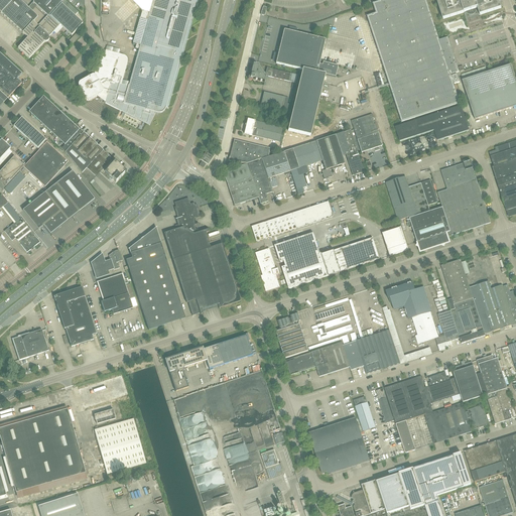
[(0,0),(0,11),(23,33),(27,37),(18,48),(29,58),(44,42),(48,37),(49,36),(59,26),(60,26),(72,35),(83,23),(75,16),(78,12),(63,0),(35,0),(33,2),(33,3),(28,7),(20,0),(0,0)]
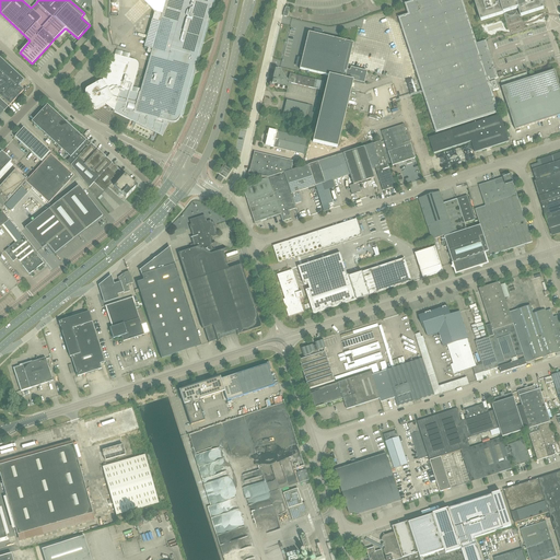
[(208,19),(208,16),(209,15),(212,3),(212,0),(142,0),(154,12),(153,14),(144,47),(148,48),(147,53),(151,54),(143,80),(140,93),(139,92),(139,93),(131,92),(136,78),(138,68),(138,67),(138,66),(138,65),(138,63),(138,62),(137,62),(137,61),(136,61),(136,60),(135,60),(133,60),(132,60),(127,58),(115,55),(113,60),(108,59),(102,82),(101,82),(100,82),(86,90),(85,90),(85,91),(85,92),(85,93),(85,94),(93,107),(93,108),(94,108),(95,108),(96,108),(97,108),(111,102),(112,102),(111,105),(114,106),(115,103),(117,103),(114,112),(130,120),(136,123),(137,124),(153,131),(154,132),(159,135),(162,136),(165,130),(165,128),(168,123),(171,123),(172,123),(173,123),(174,123),(175,123),(176,123),(176,121),(177,121),(177,120),(178,120),(178,119),(179,119),(179,118),(179,117),(181,117),(183,106),(184,105),(188,88),(191,77),(191,74),(200,46),(200,45),(208,19)]
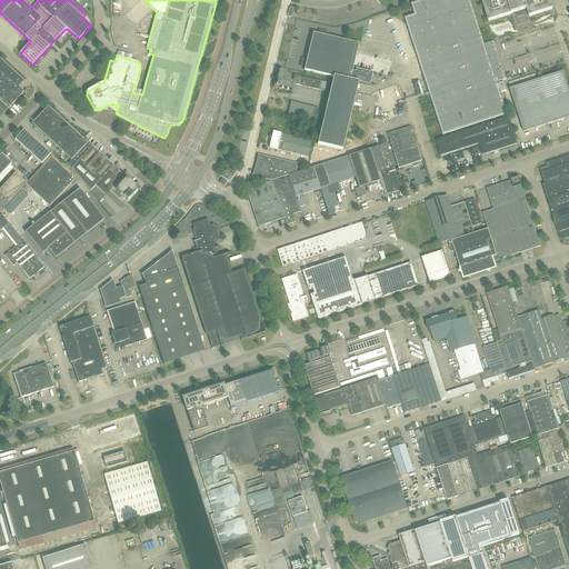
[(507,79),(495,41),(485,45),(479,28),(476,18),(469,0),(425,0),(411,5),(415,15),(405,18),(428,89),(443,135),(507,115),(500,93),(507,91),(503,82),(498,83),(497,82),(507,79)]
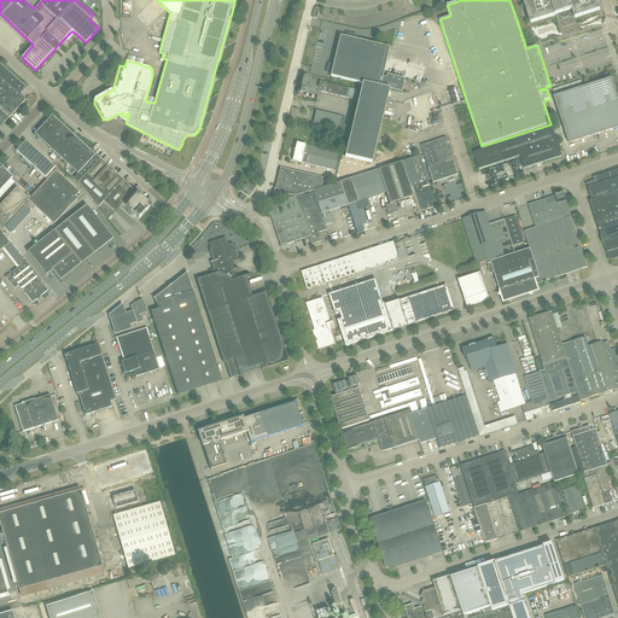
[(523,0),(531,23),(555,16),(572,10),(575,18),(600,10),(596,0),(523,0)]
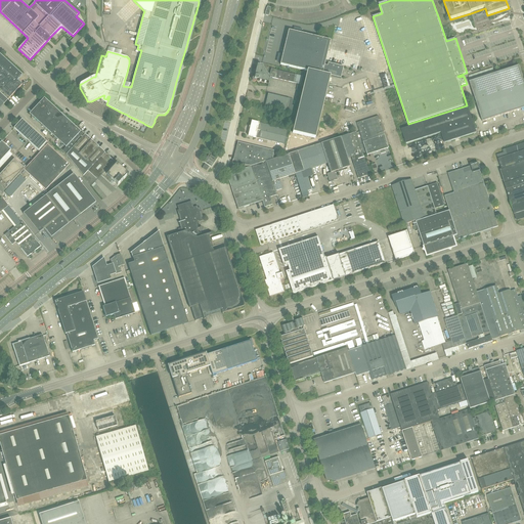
[(289,30),(280,64),(288,67),(307,71),(297,114),(293,132),(293,133),(315,138),(324,101),(331,76),(341,79),(343,68),(328,63),(328,67),(324,66),(325,61),(329,49),(331,40),(325,39),(289,30)]
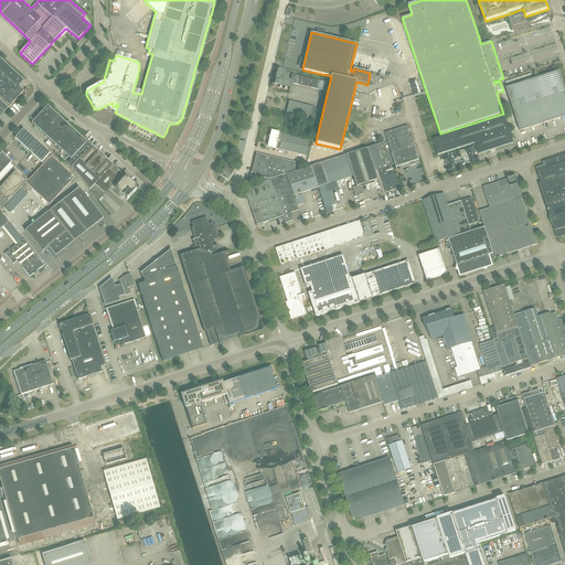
[(23,81),(0,59),(0,96),(10,106),(23,91),(23,81)]
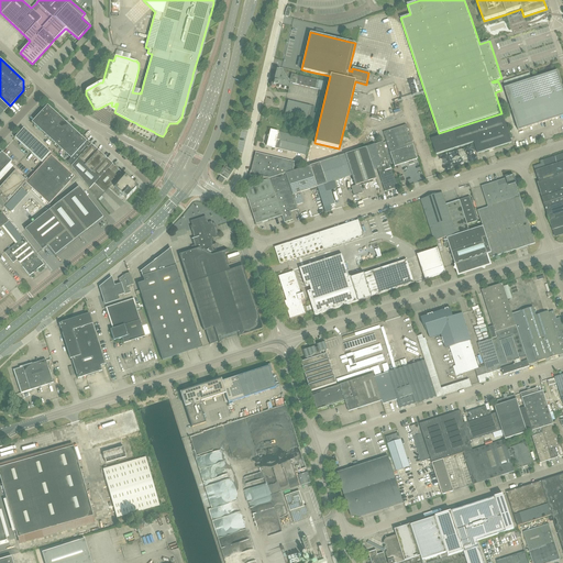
[(288,83),(322,90),(324,83),(297,75),(291,74),(291,75),(290,77),(290,79),(286,78),(282,72),(278,70),(276,70),(274,81),(273,85),(273,86),(276,86),(276,87),(288,89),(289,85),(288,83)]
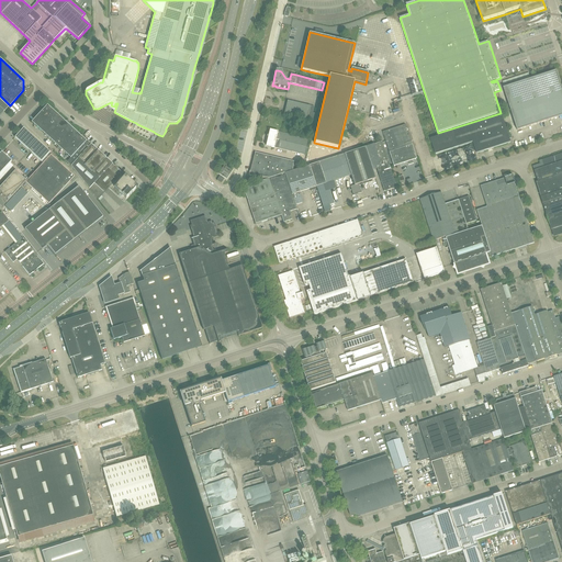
[(517,131),(559,116),(561,115),(561,87),(557,70),(530,79),(529,72),(502,81),(517,131)]
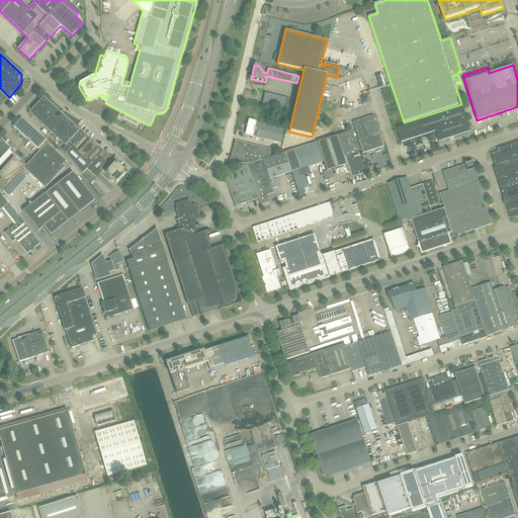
[(289,98),(286,97),(265,93),(262,104),(283,109),(290,111),(291,105),(288,104),(289,98)]
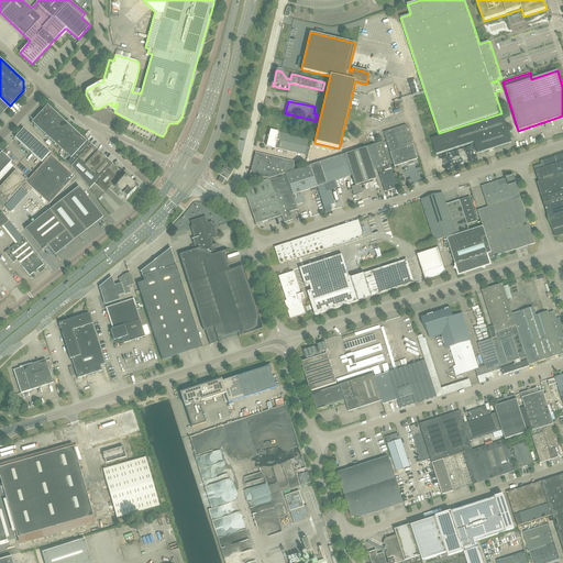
[(47,106),(43,110),(32,123),(58,147),(70,158),(67,162),(70,166),(91,144),(87,141),(87,142),(47,106)]
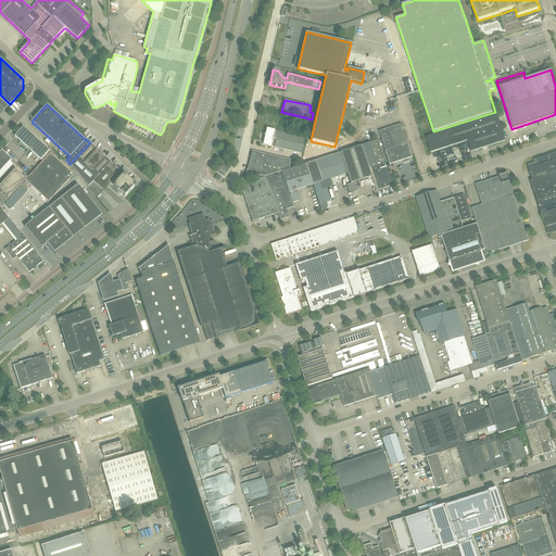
[(497,114),(426,137),(431,152),(468,140),(471,152),(505,141),(497,114)]
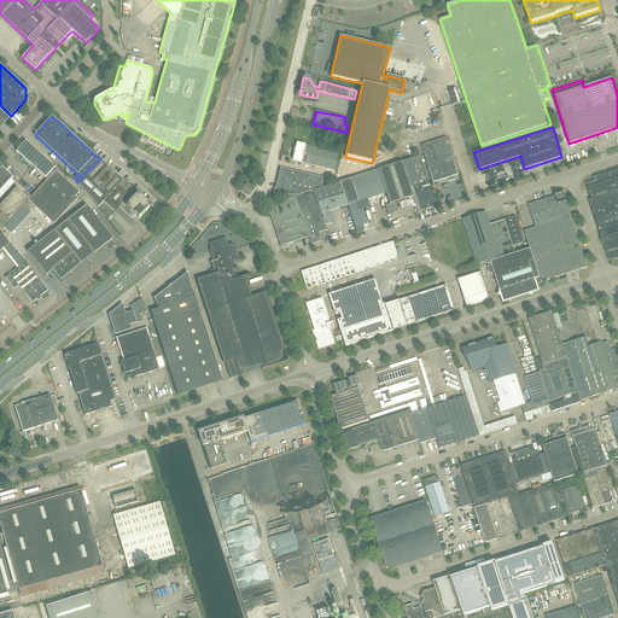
[(433,182),(447,179),(458,174),(445,136),(420,145),(433,182)]
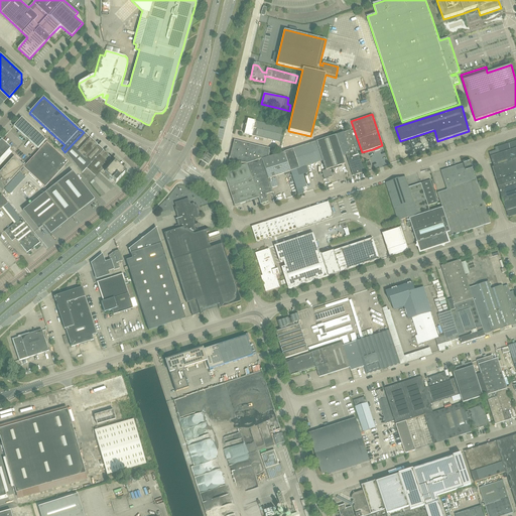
[(13,126),(14,127),(27,139),(37,148),(45,140),(21,118),(19,121),(15,124),(13,126)]
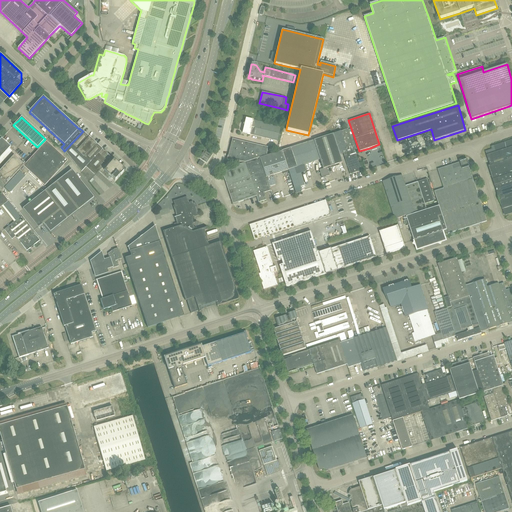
[(267,124),(258,121),(253,120),(246,118),(243,130),(242,133),(250,134),(251,129),(254,130),(253,135),(277,141),(278,134),(280,127),(267,124)]
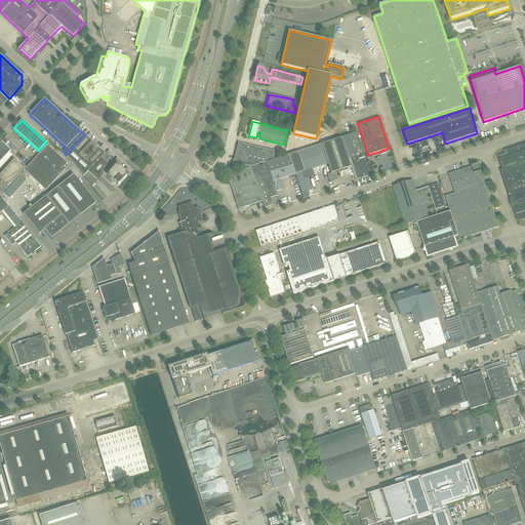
[(351,154),(359,178),(370,174),(368,167),(357,132),(353,133),(346,136),(350,150),(349,151),(351,154)]
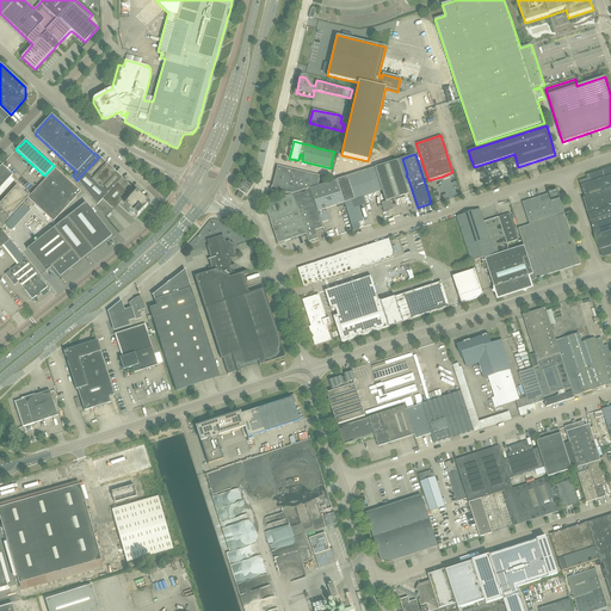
[(99,156),(76,180),(97,205),(122,178),(99,156)]
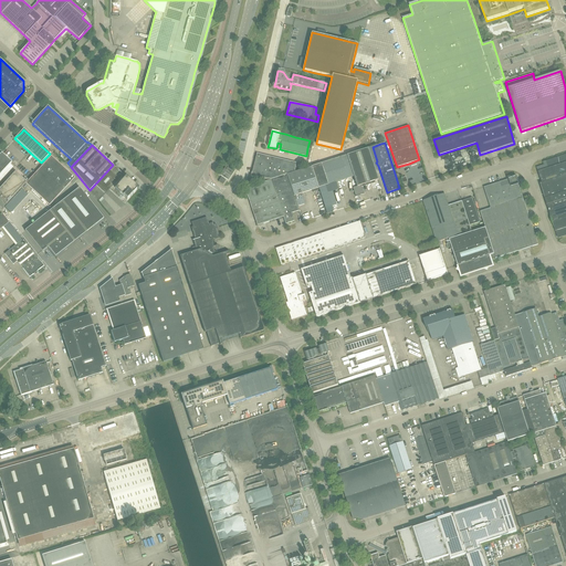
[(310,160),(312,167),(334,159),(332,152),(313,147),(310,160)]
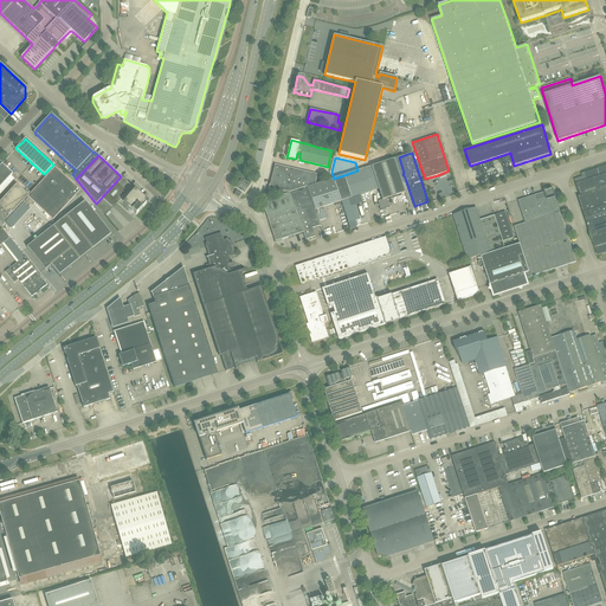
[(382,200),(387,199),(405,193),(394,159),(372,166),(379,189),(382,200)]
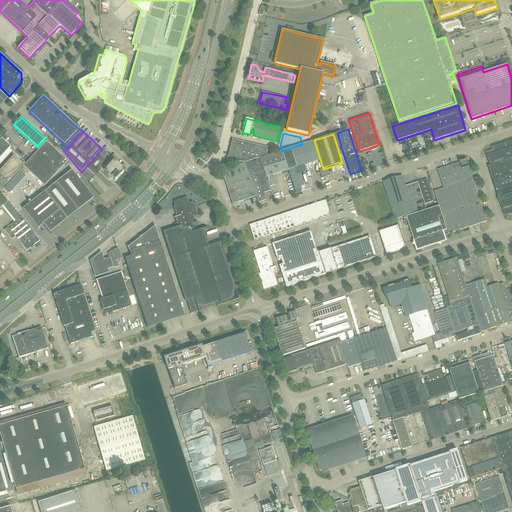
[(1,139),(0,139),(0,179),(6,185),(24,165),(14,155),(1,169),(0,167),(0,158),(10,147),(1,139)]
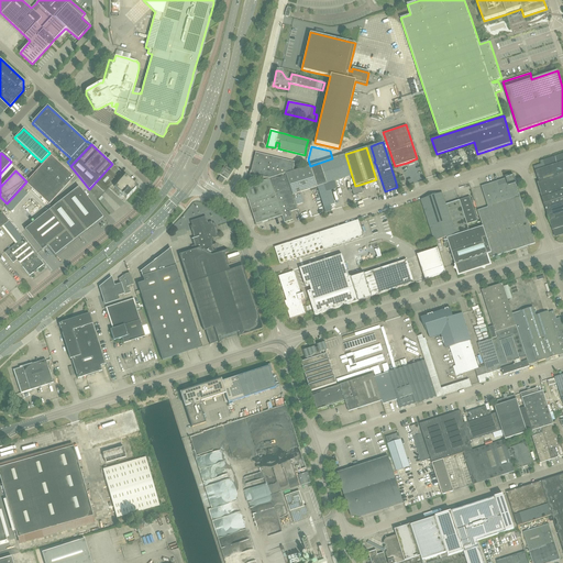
[(255,153),(250,176),(253,177),(269,178),(285,174),(294,170),(294,162),(255,153)]
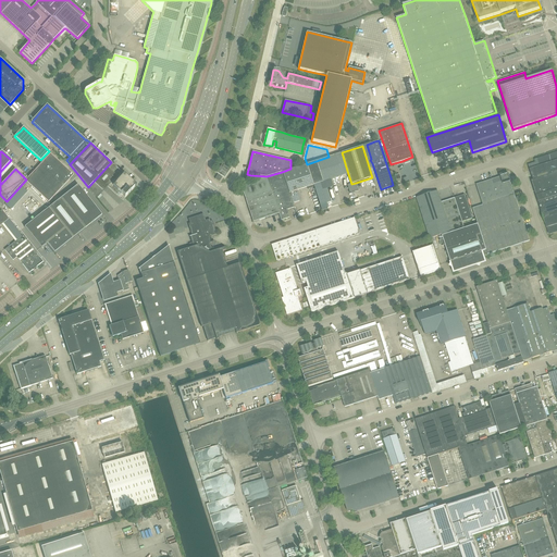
[(548,235),(556,232),(556,151),(534,160),(535,162),(528,165),(530,170),(533,180),(531,181),(540,207),(548,235)]
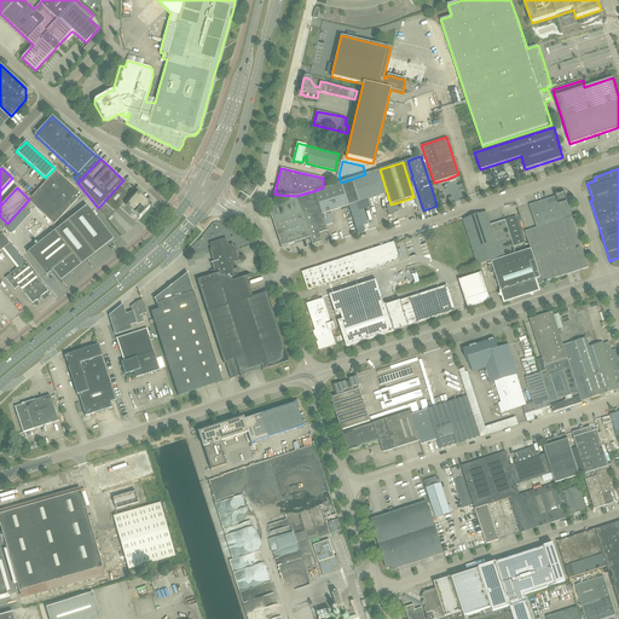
[(387,194),(380,169),(365,174),(341,183),(340,183),(348,206),(356,229),(363,226),(356,203),(359,202),(387,194)]
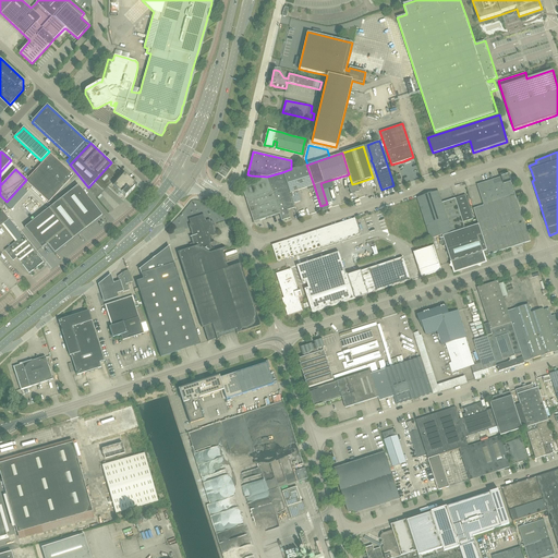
[(50,154),(38,167),(29,177),(25,181),(47,202),(48,203),(74,176),(50,154)]
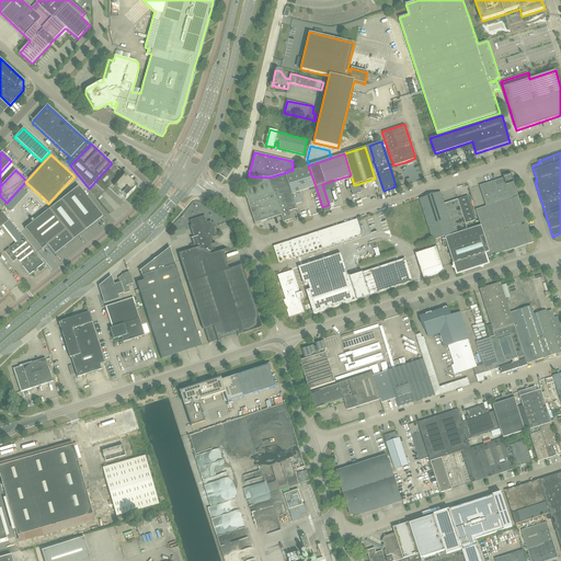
[(89,189),(98,199),(109,187),(122,172),(112,163),(89,189)]
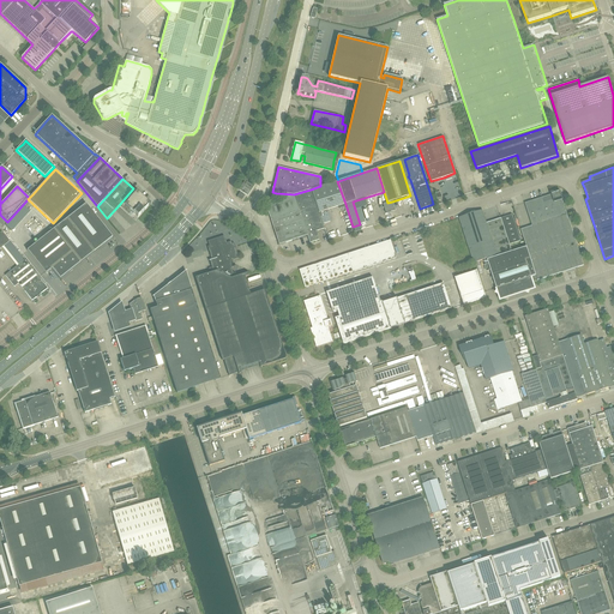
[(248,196),(254,185),(246,179),(239,190),(248,196)]
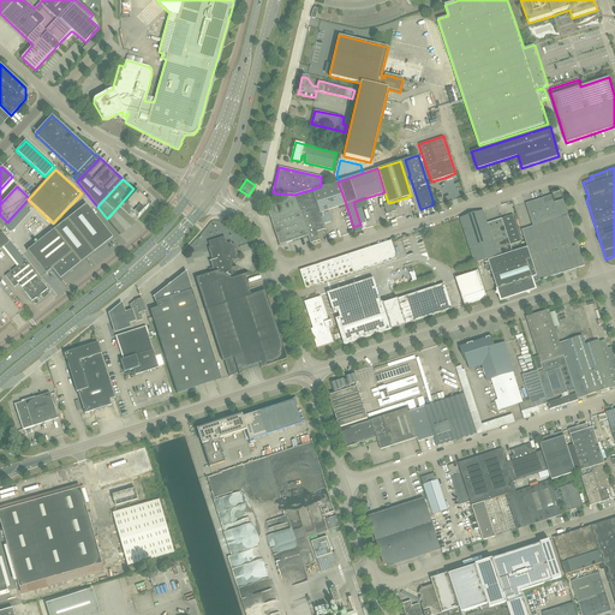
[(328,210),(345,206),(346,204),(338,181),(333,183),(321,186),(311,190),(317,207),(323,225),(332,221),(328,210)]
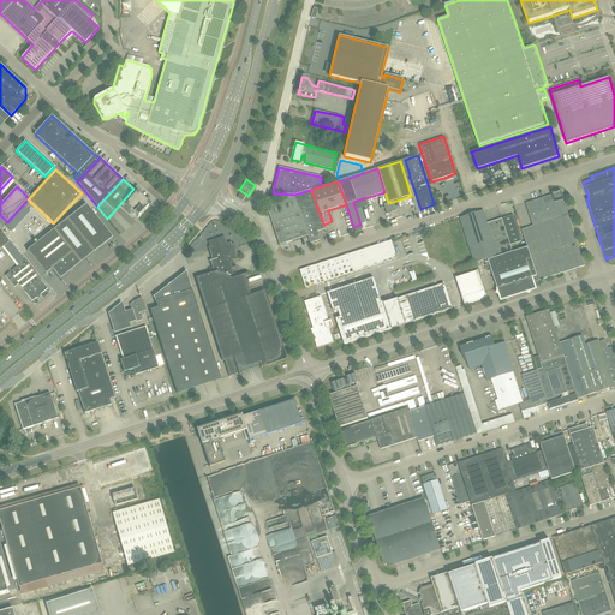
[(138,218),(149,204),(150,204),(133,189),(119,206),(130,215),(132,212),(138,218)]
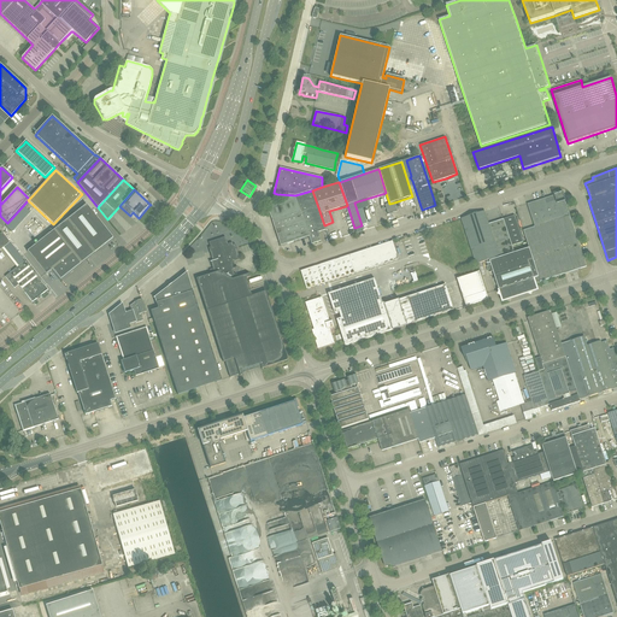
[(295,197),(301,212),(318,207),(312,191),(295,195),(297,195),(295,197)]
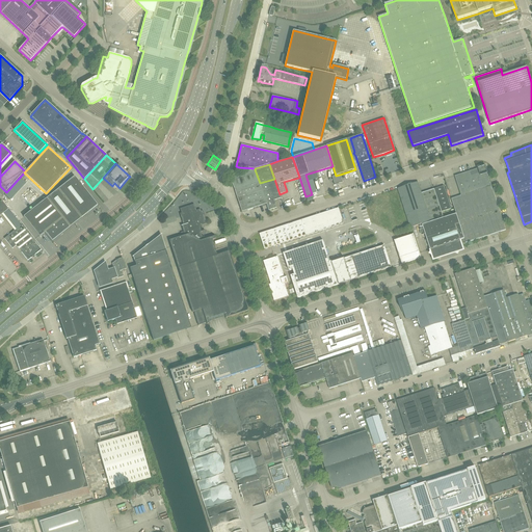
[(491,186),(486,170),(485,166),(455,177),(461,195),(491,186)]
